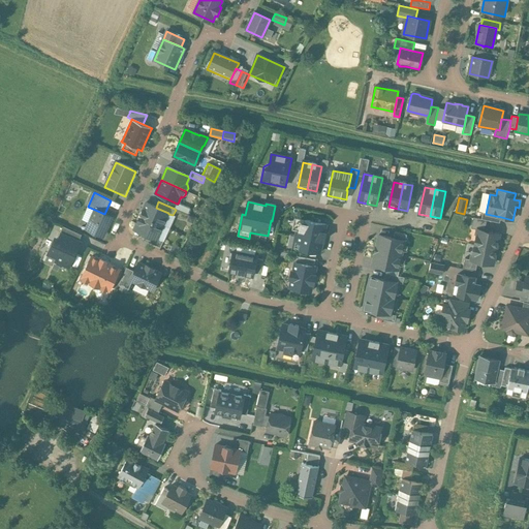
[(156,208),(146,203),(139,216),(162,226),(168,214),(168,213),(156,208)]
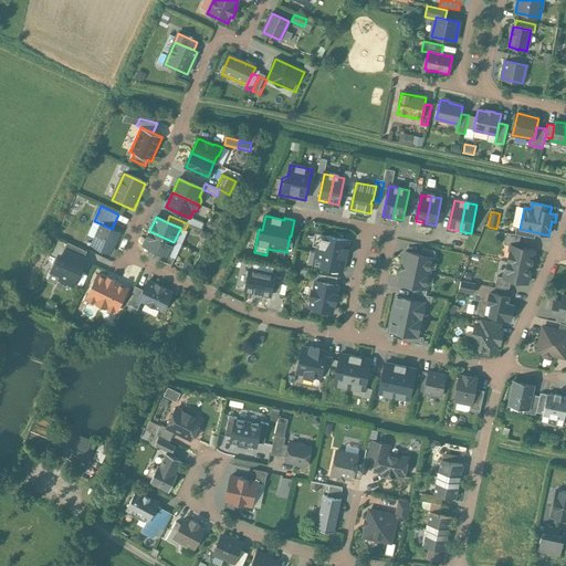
[(190,218),(189,218),(187,223),(188,224),(201,230),(203,224),(190,218)]
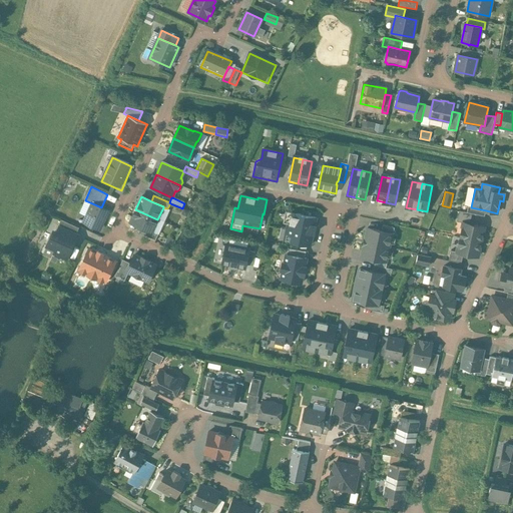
[(101,207),(92,203),(84,222),(99,229),(108,210),(101,207)]
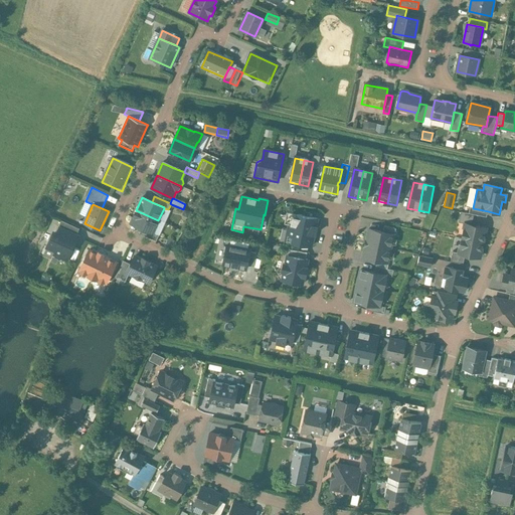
[(488,211),(473,208),(470,207),(469,213),(474,214),(486,217),(488,211)]
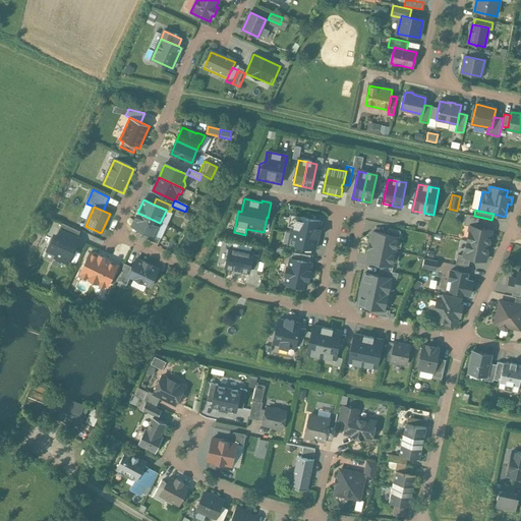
[(160,223),(137,213),(132,226),(143,231),(155,236),(155,235),(160,223)]
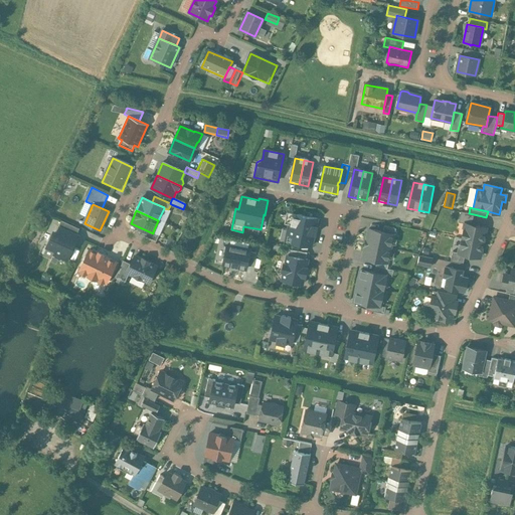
[(469,214),(461,212),(459,223),(465,224),(465,223),(472,225),(474,214),(469,213),(469,214)]
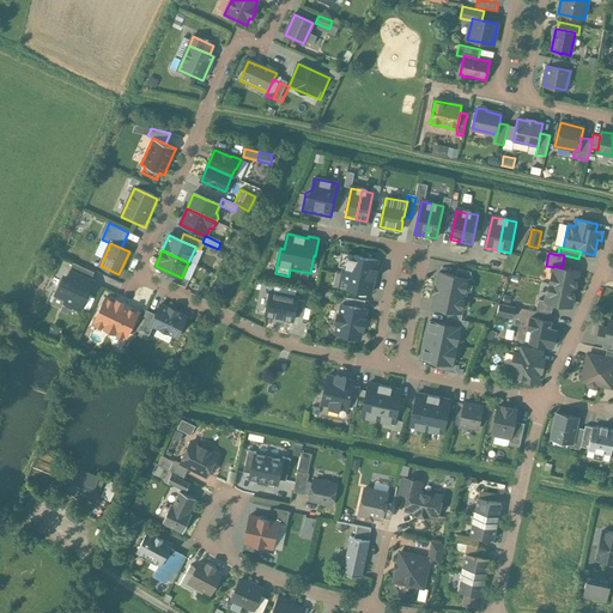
[(378,261),(341,254),(339,267),(344,268),(339,287),(371,293),(374,279),(375,280),(377,271),(376,269),(378,261)]
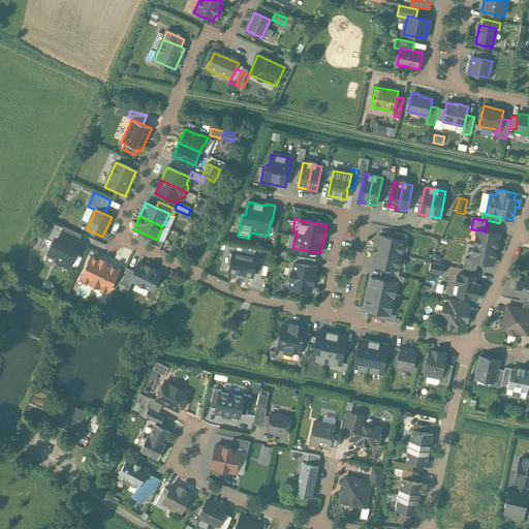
[(485,231),(477,229),(477,230),(474,245),(496,249),(499,235),(485,231)]
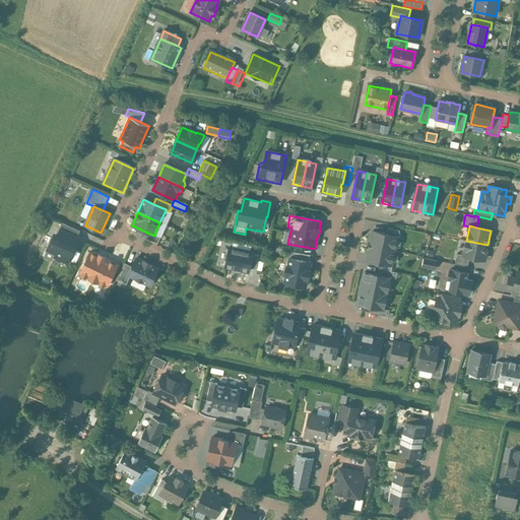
[(389,228),(387,235),(397,237),(399,231),(389,228)]
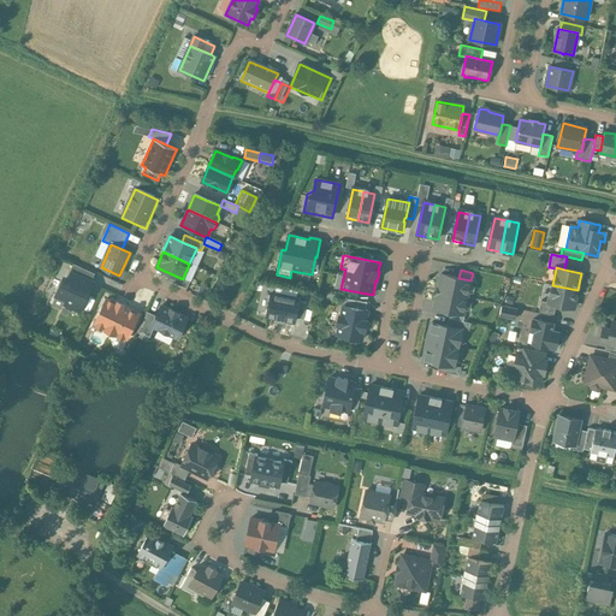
[(71,273),(67,280),(65,279),(63,280),(55,296),(66,301),(69,307),(81,312),(87,297),(84,296),(92,282),(71,273)]
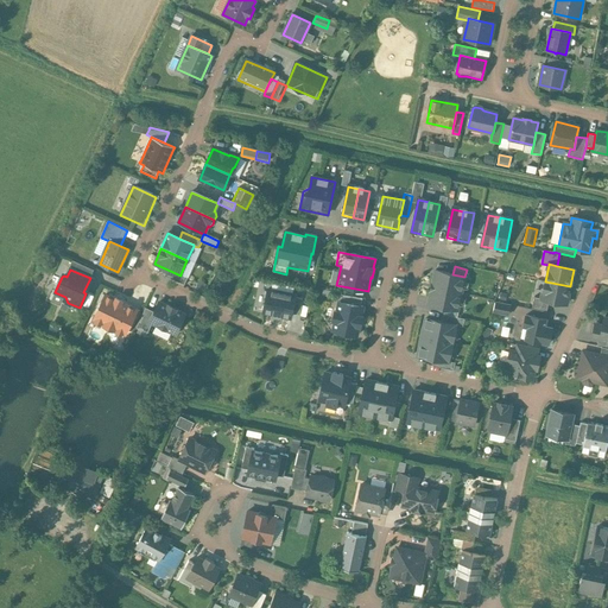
[(181,276),(168,270),(165,277),(184,285),(188,278),(181,274),(181,276)]
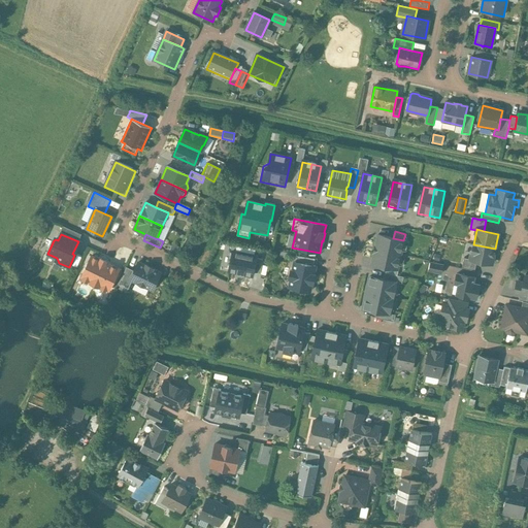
[(393,238),(378,235),(375,250),(400,255),(403,240),(393,238)]
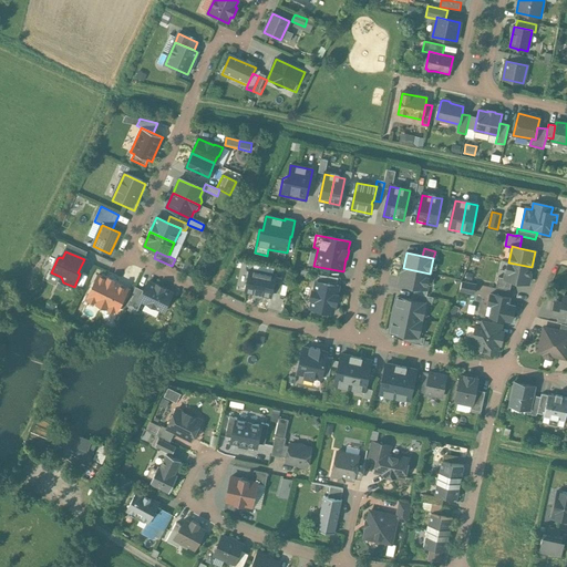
[(532,267),(508,263),(505,279),(512,280),(528,284),(532,267)]
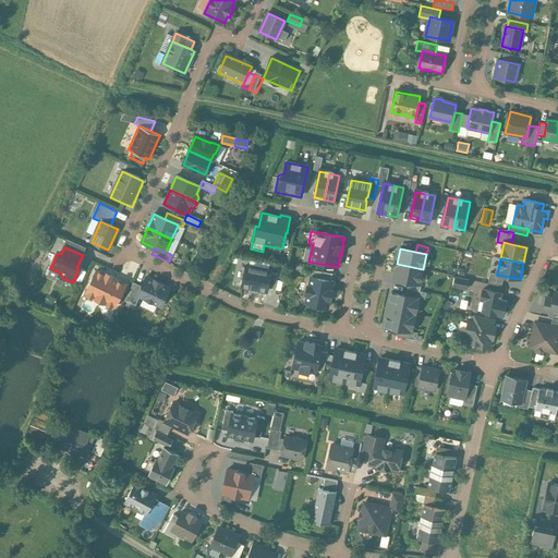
[(420,286),(423,269),(397,264),(393,280),(409,283),(420,286)]
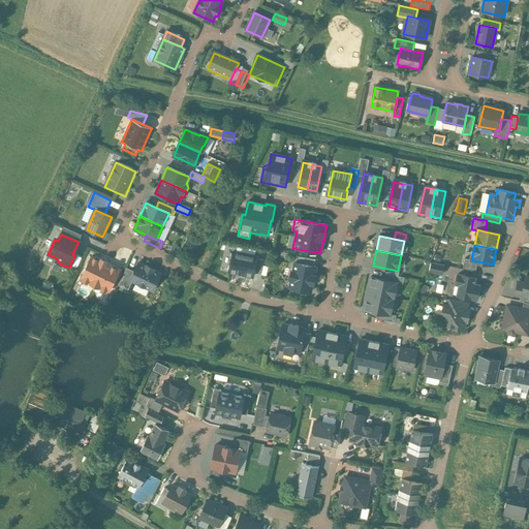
[(259,256),(234,251),(228,276),(254,281),(255,276),(259,256)]
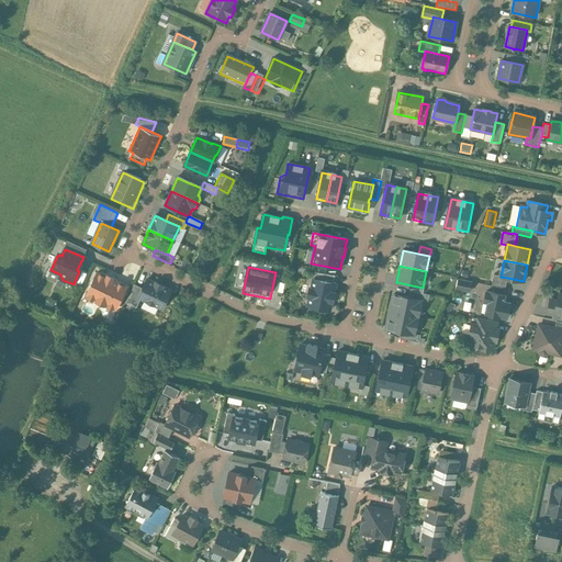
[(282,273),(276,272),(271,293),(278,294),(282,273)]
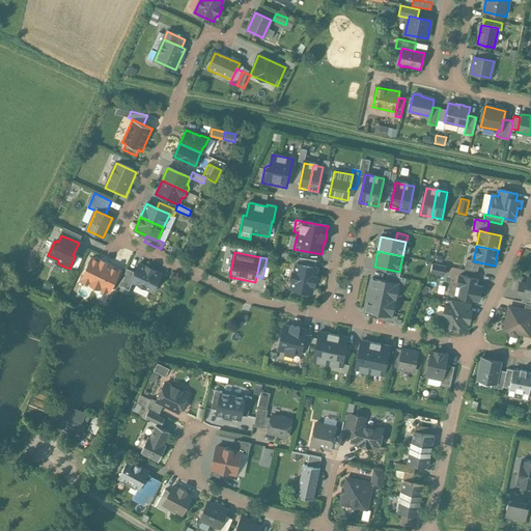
[(107,263),(101,261),(101,262),(92,258),(88,266),(88,264),(85,272),(82,279),(84,280),(83,281),(88,283),(88,282),(91,283),(91,286),(98,288),(100,287),(103,288),(102,289),(106,292),(107,290),(109,292),(111,287),(114,288),(121,273),(106,264),(107,263)]
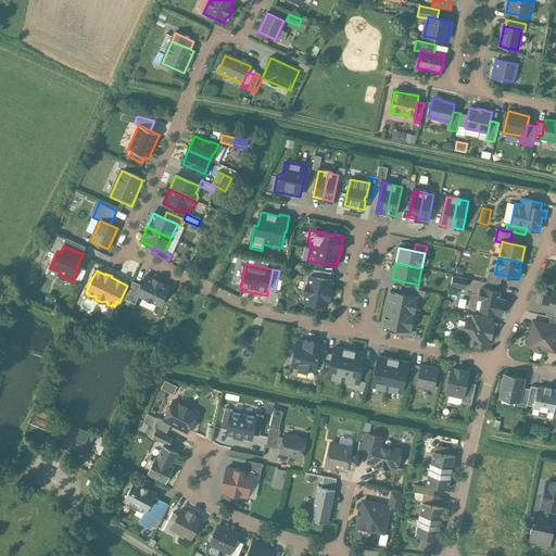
[(331,275),(313,270),(311,277),(330,280),(331,275)]
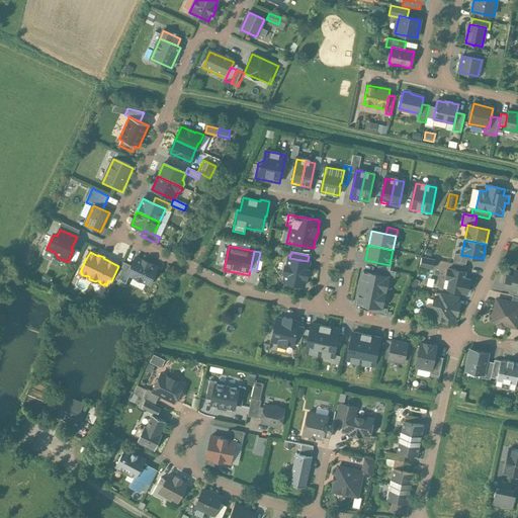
[(467,256),(461,255),(455,253),(453,264),(465,266),(467,256)]
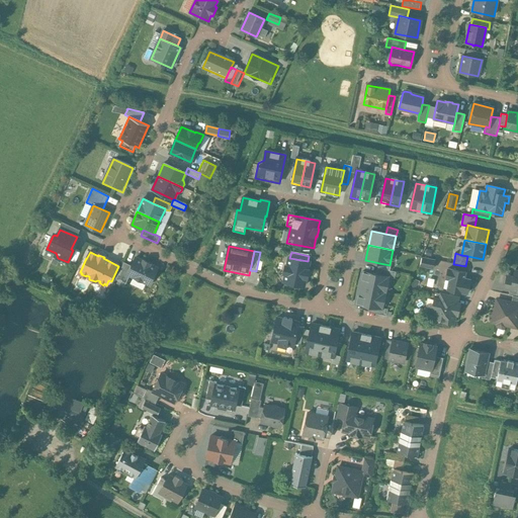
[(289,258),(288,257),(287,266),(285,265),(283,273),(285,273),(283,282),(289,283),(289,284),(298,286),(298,285),(305,286),(306,278),(307,278),(309,270),(308,270),(310,262),(308,261),(289,258)]
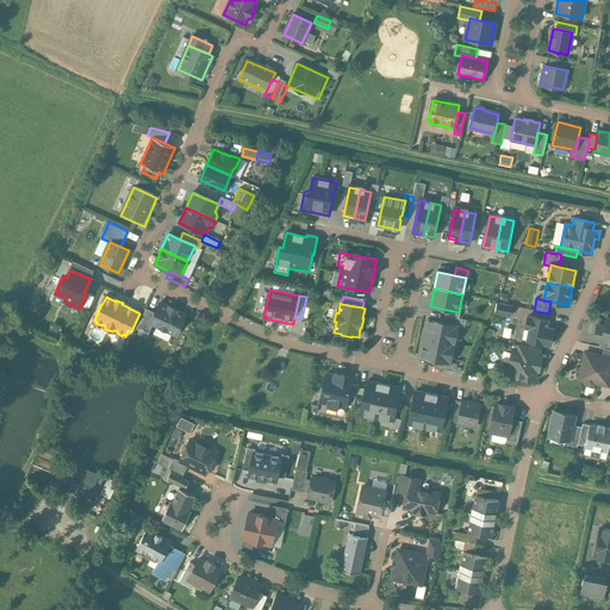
[(168,309),(160,304),(155,313),(150,323),(153,324),(175,335),(176,332),(180,331),(181,328),(181,325),(185,316),(175,311),(176,310),(169,306),(168,309)]
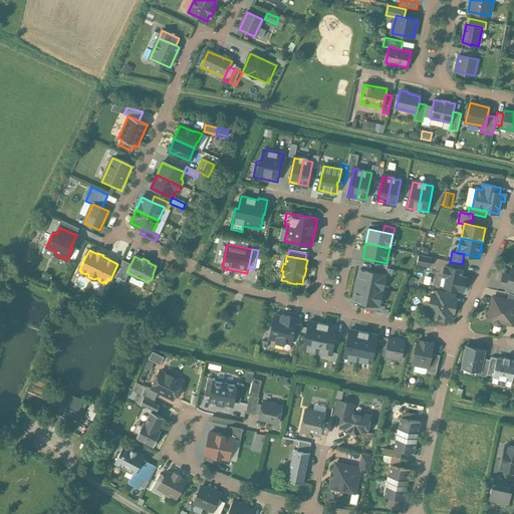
[(432,258),(419,256),(418,264),(430,267),(432,258)]
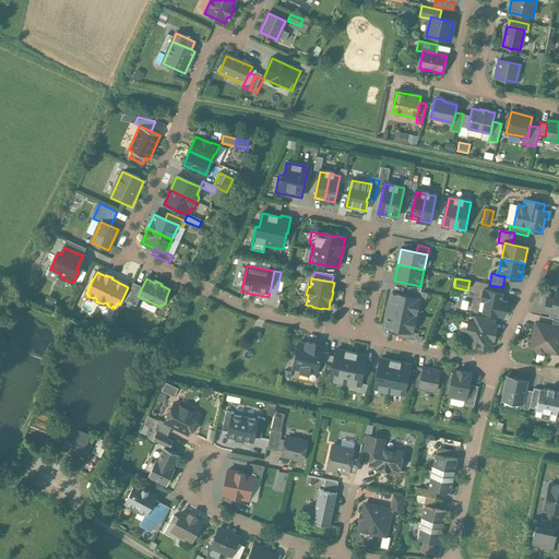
[(142,287),(133,283),(126,301),(135,306),(140,297),(138,296),(142,287)]
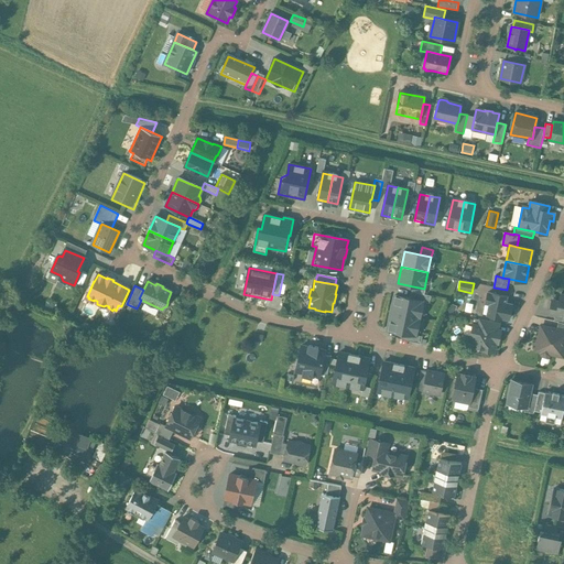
[(423,294),(412,292),(410,299),(423,302),(430,303),(431,296),(423,294)]
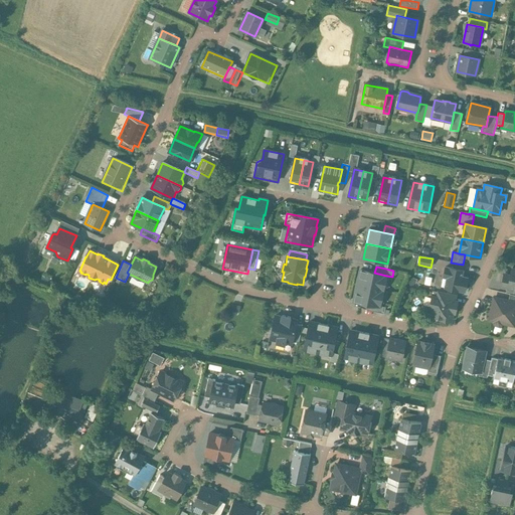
[(463,272),(446,268),(444,278),(442,287),(445,288),(465,292),(468,279),(462,277),(463,272)]
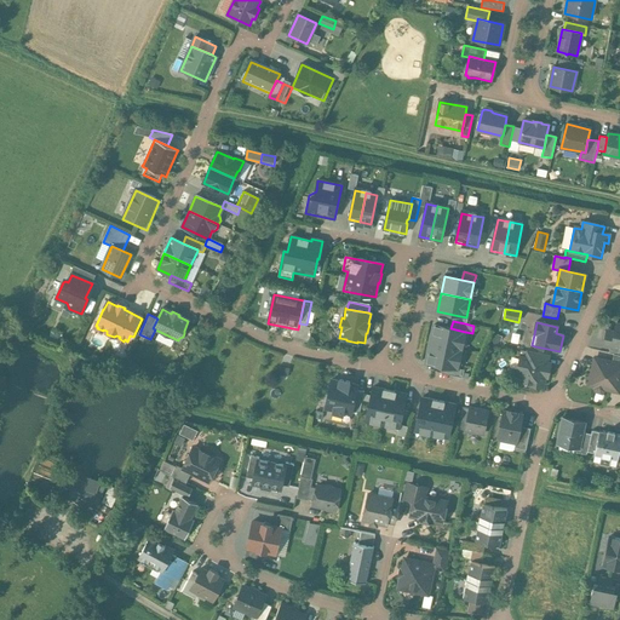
[(451,328),(435,325),(432,336),(431,336),(430,344),(461,350),(465,332),(451,328)]
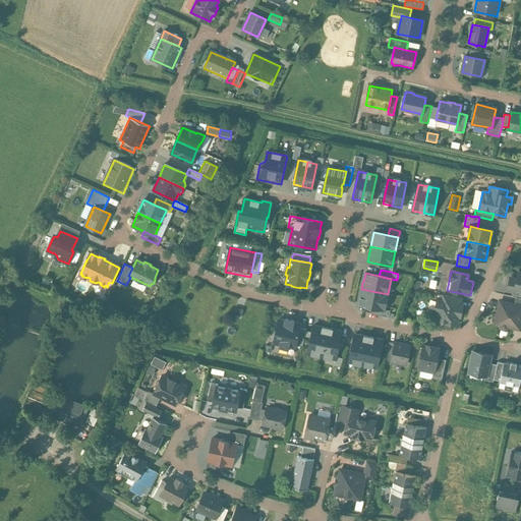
[(520,273),(518,273),(517,279),(510,278),(508,290),(513,291),(520,292),(520,273)]
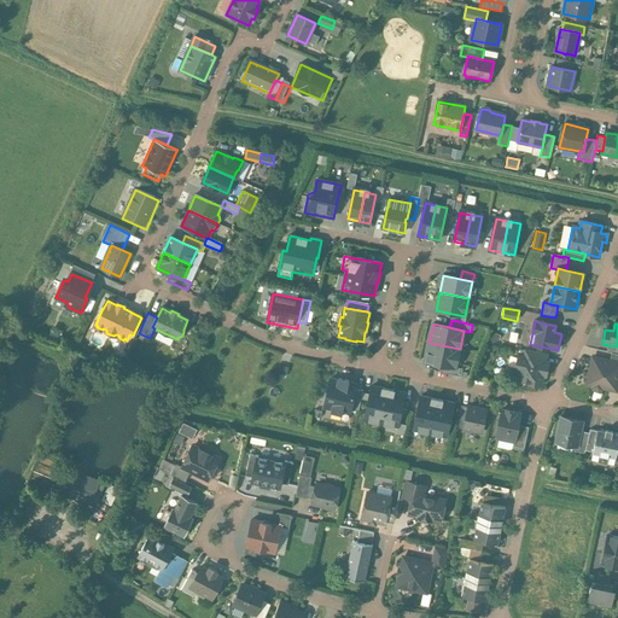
[(460,349),(429,343),(426,350),(427,350),(425,362),(442,365),(455,368),(455,367),(460,349)]
